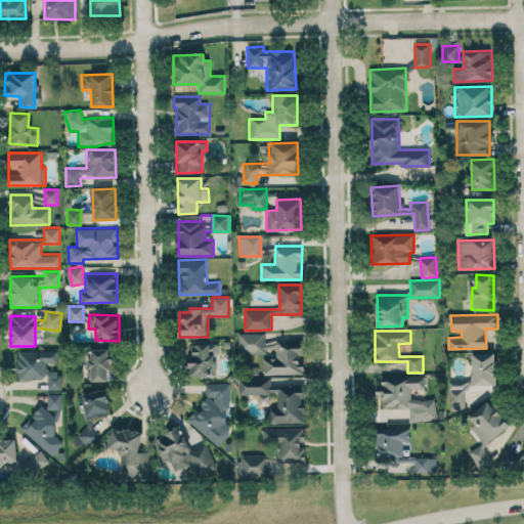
[(263,374),(303,374),(303,342),(265,342),(265,333),(238,333),(238,353),(273,353),(273,356),(263,356),(263,374)]
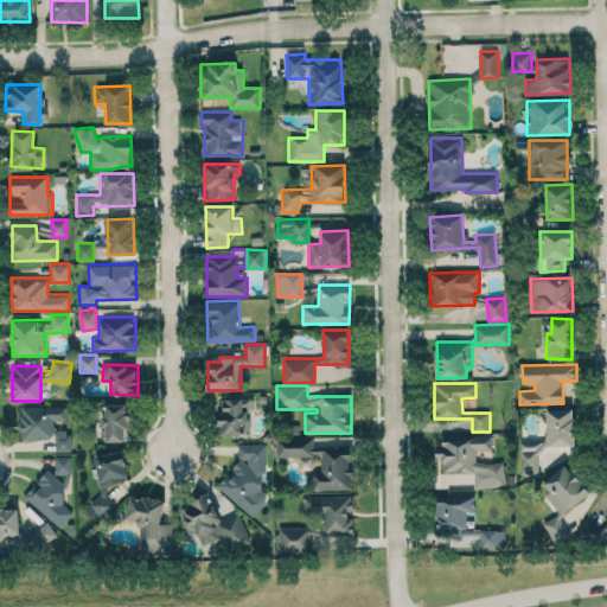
[(253,397),(218,398),(219,436),(248,435),(248,410),(253,409),(253,397)]
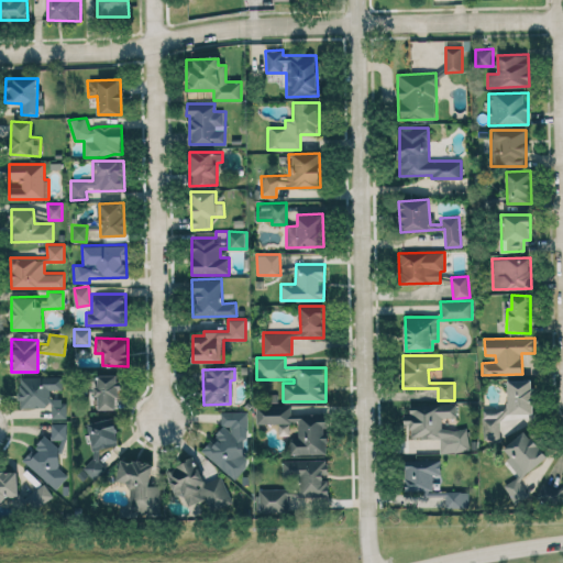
[(119,409),(118,375),(95,375),(95,393),(98,393),(98,409),(119,409)]
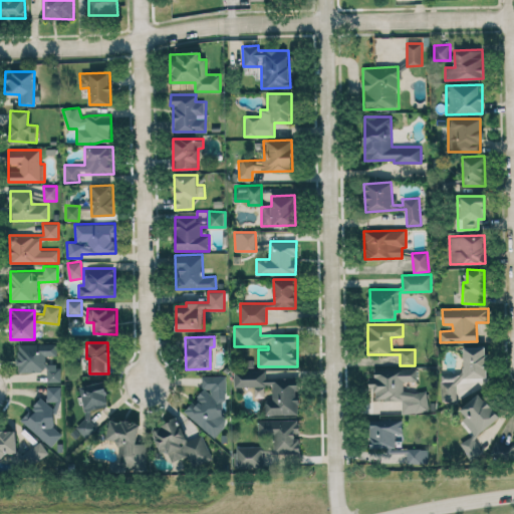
[(18,343),(18,371),(45,371),(45,355),(56,355),(57,343),(18,343)]
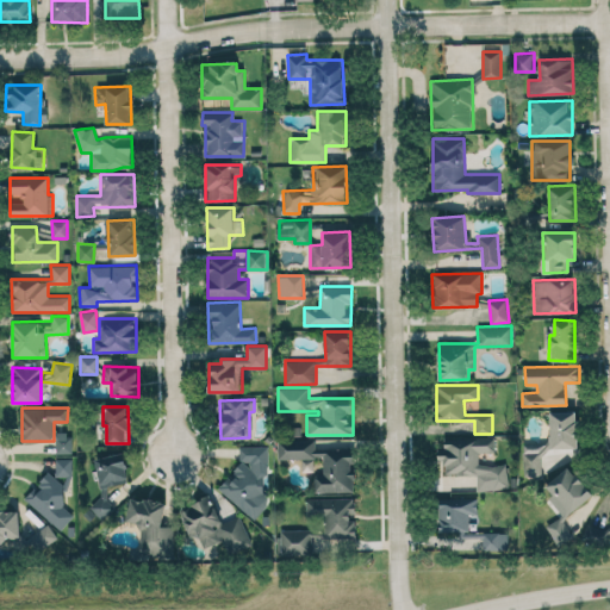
[(56,453),(73,453),(72,433),(55,433),(56,453)]
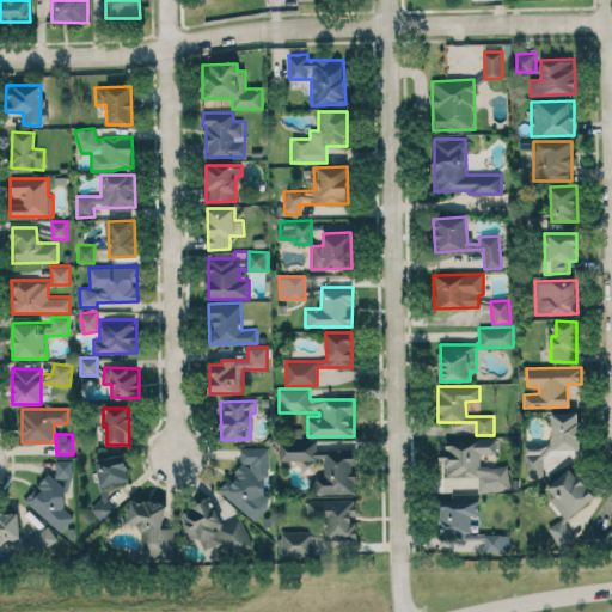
[(509,490),(508,465),(481,466),(479,454),(496,453),(496,438),(445,440),(445,451),(438,451),(439,476),(478,475),(478,491),(509,490)]
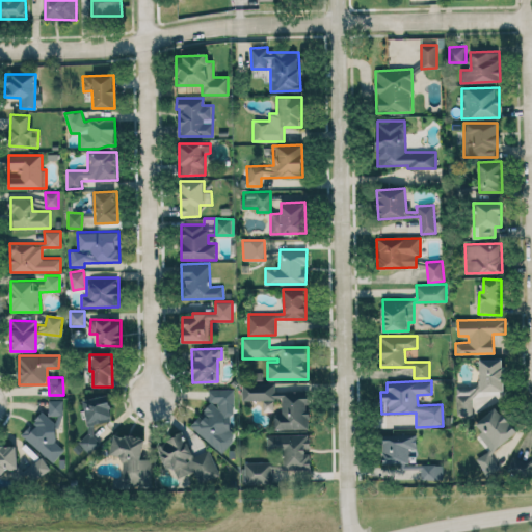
[(308,428),(307,390),(274,391),(274,382),(242,383),(242,400),(281,399),(282,415),(274,415),(275,429),(308,428)]
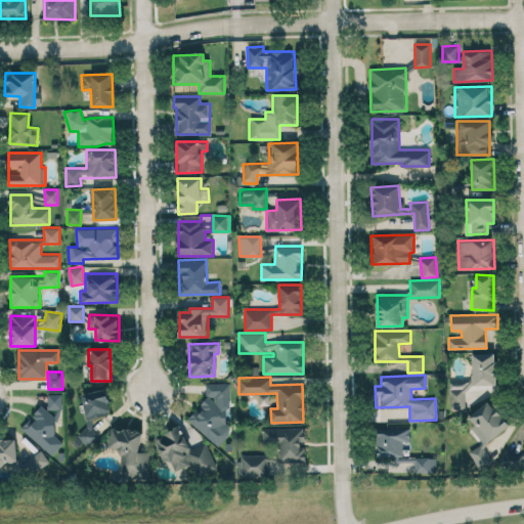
[(230,383),(204,383),(204,411),(189,411),(189,434),(226,434),(226,424),(225,424),(225,408),(230,408),(230,383)]
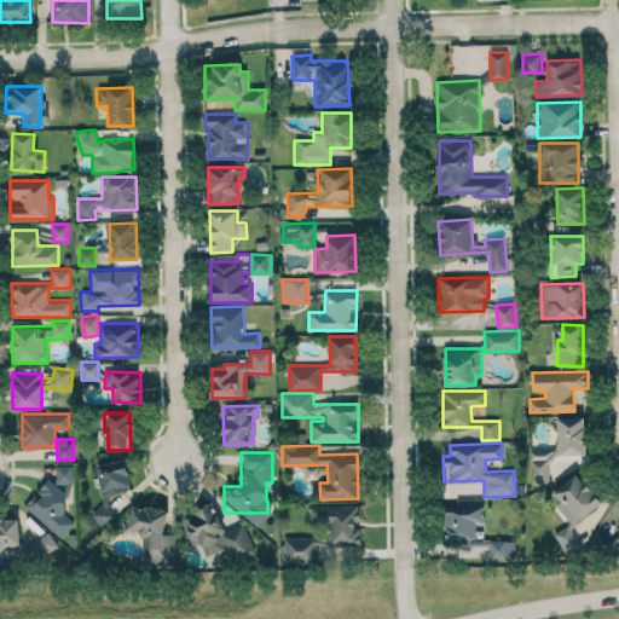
[(96,464),(104,508),(92,509),(94,525),(114,521),(108,492),(131,489),(126,460),(96,464)]
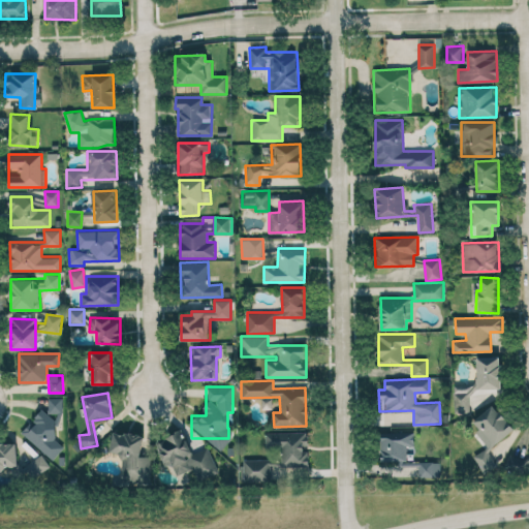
[(68,408),(55,397),(43,410),(41,408),(21,432),(53,460),(64,447),(48,433),(68,408)]
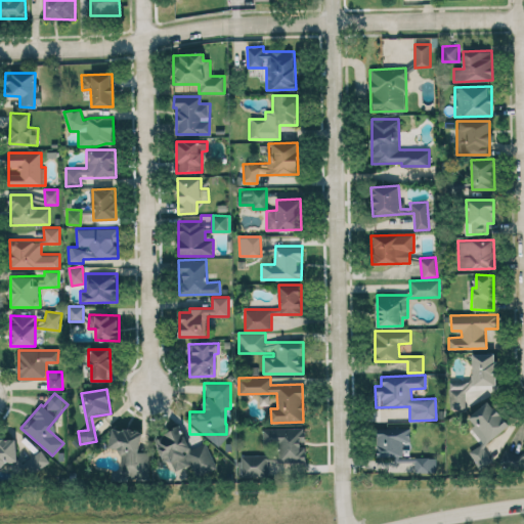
[(487,440),(508,427),(490,400),(470,413),(487,440)]
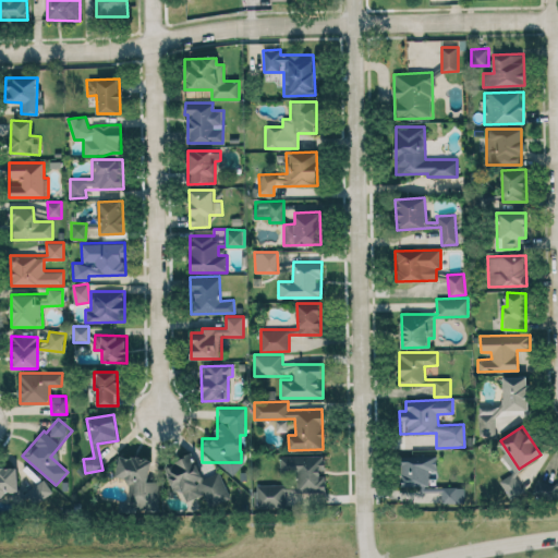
[(203,477),(193,453),(165,464),(180,502),(203,494),(208,507),(230,498),(219,471),(203,477)]
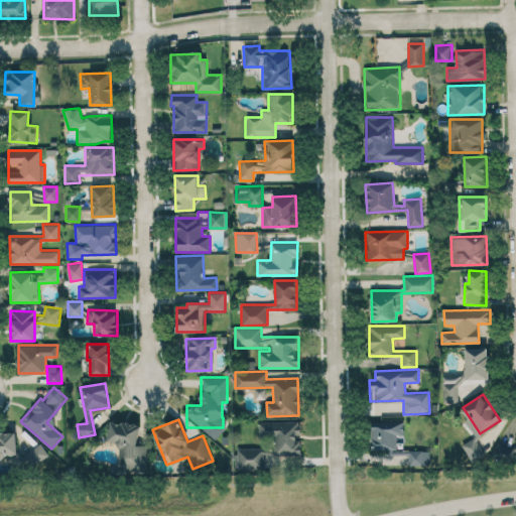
[(404,434),(403,420),(369,421),(370,449),(397,448),(396,434),(404,434)]
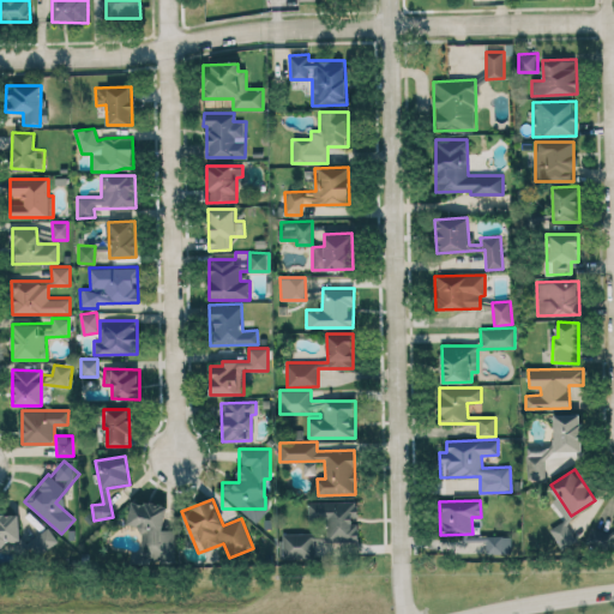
[(308,501),(308,521),(329,521),(329,540),(320,540),(320,553),(359,553),(359,521),(356,521),(356,501),(308,501)]
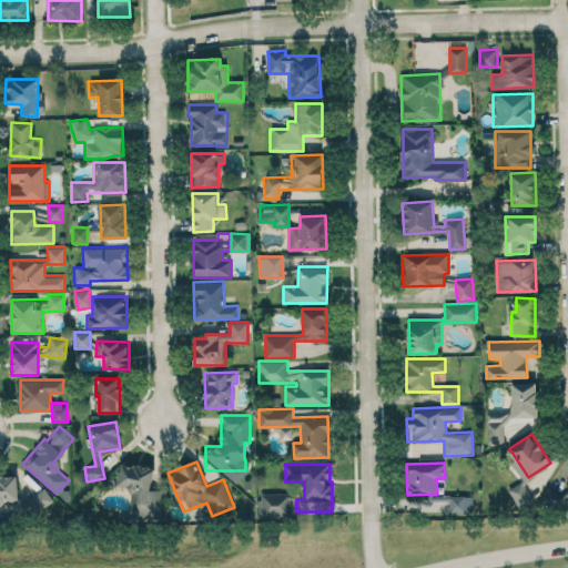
[(152,465),(119,465),(119,487),(130,487),(130,513),(160,514),(161,489),(152,489),(152,465)]
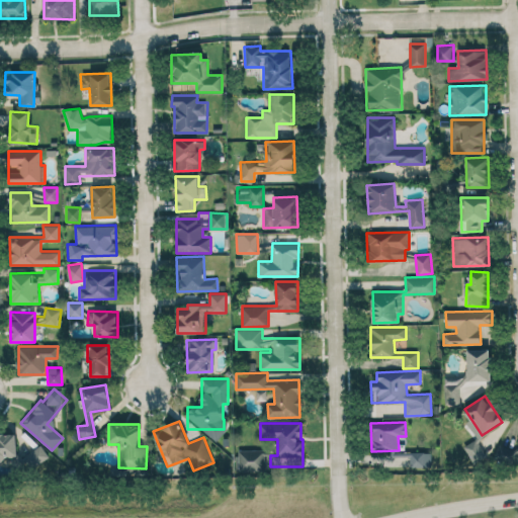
[(16,434),(0,434),(0,458),(16,458),(16,434)]
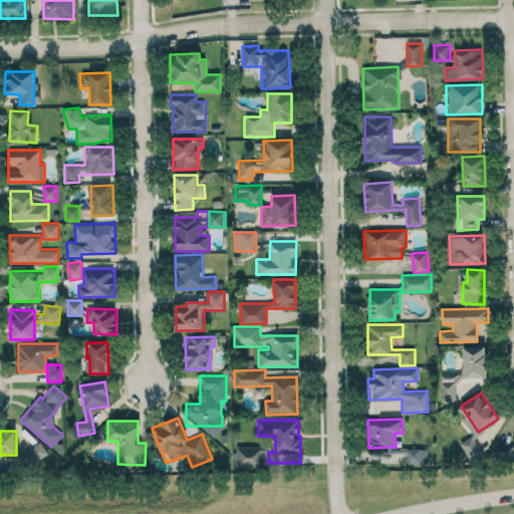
[(482,453),(473,436),(460,443),(469,460),(482,453)]
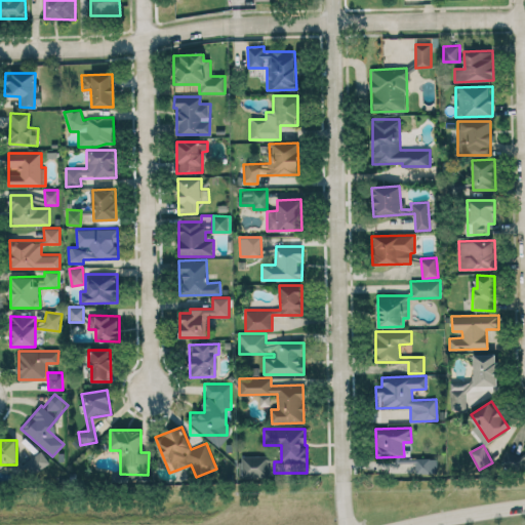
[(524,455),(507,447),(499,463),(519,472),(524,458),(524,455)]
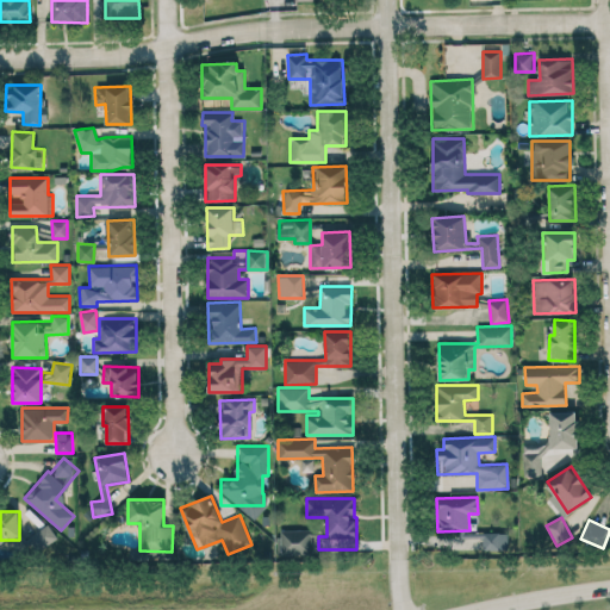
[(57,536),(47,524),(29,539),(39,552),(57,536)]
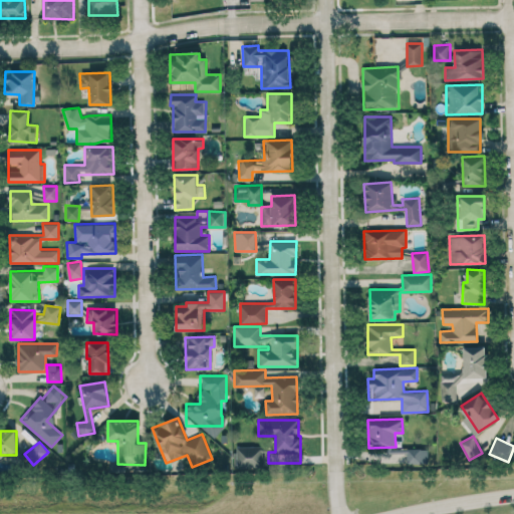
[(263,446),(236,447),(236,468),(263,467),(263,446)]
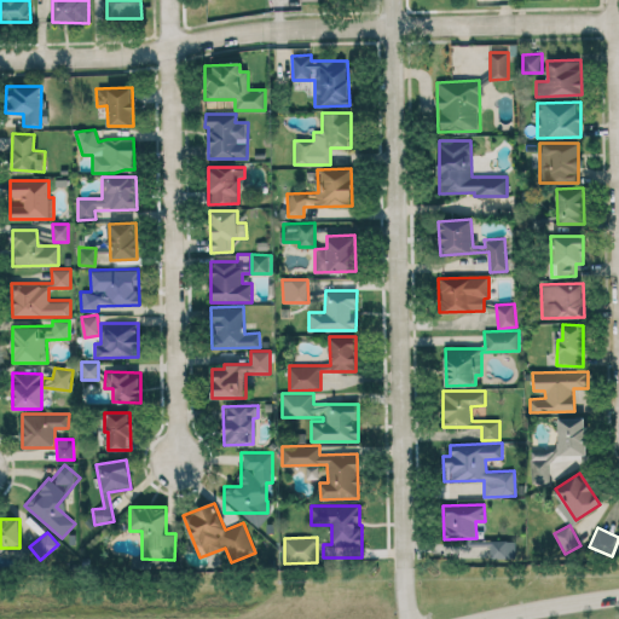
[(515,557),(515,541),(490,541),(490,557),(515,557)]
